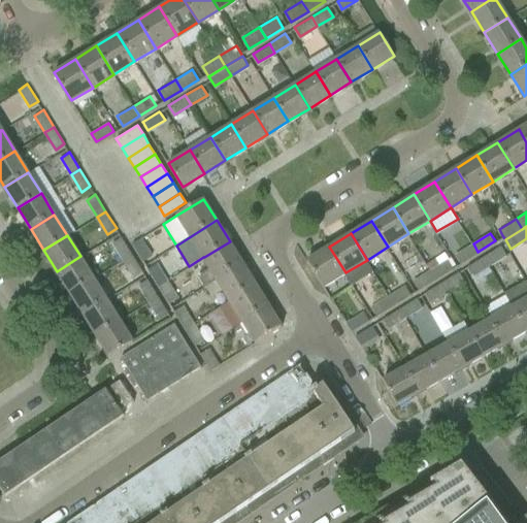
[(112,242),(123,259),(132,254),(122,236),(112,242)]
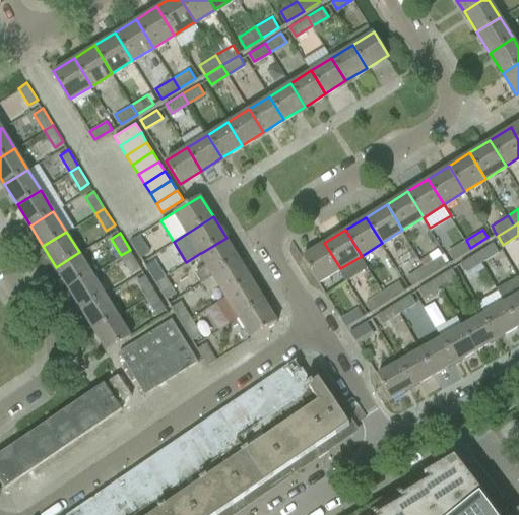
[(139,234),(131,239),(140,255),(149,250),(139,234)]
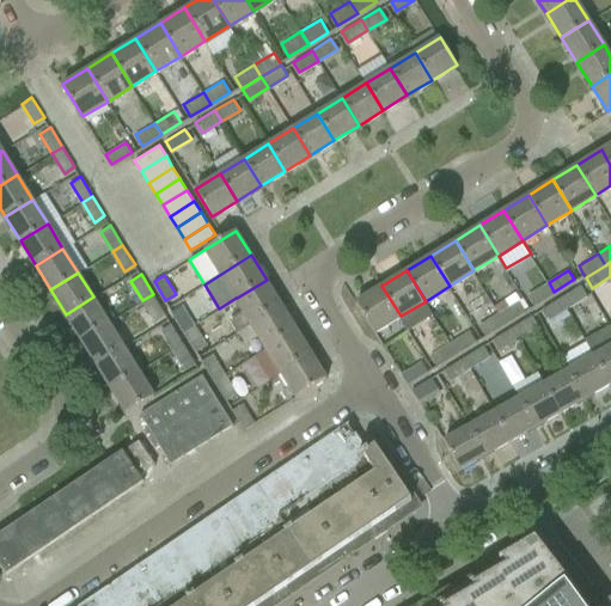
[(230,318),(238,331),(251,323),(281,304),(267,280),(237,298),(244,310),(230,318)]
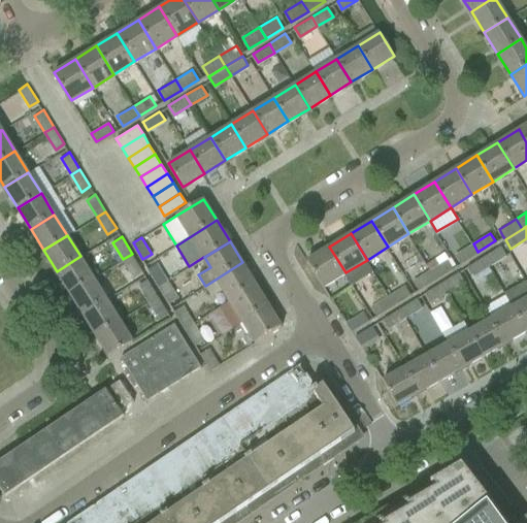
[(473,243),(456,254),(461,262),(478,252),(473,243)]
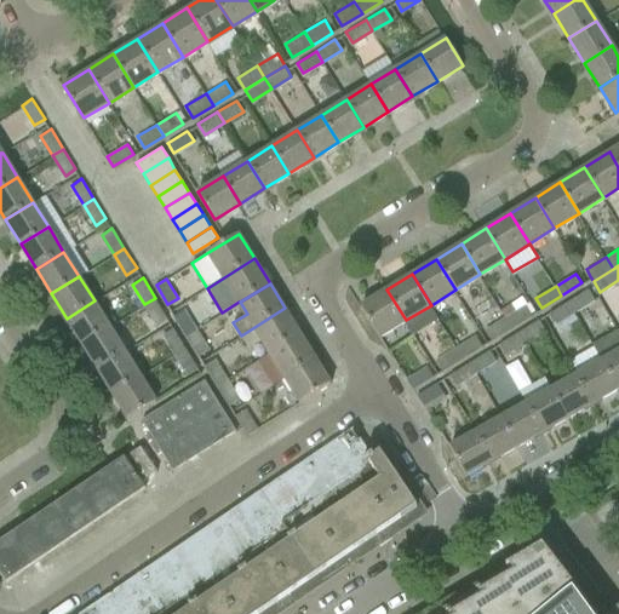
[(589,288),(569,300),(575,310),(577,310),(585,305),(595,299),(595,298),(589,288)]
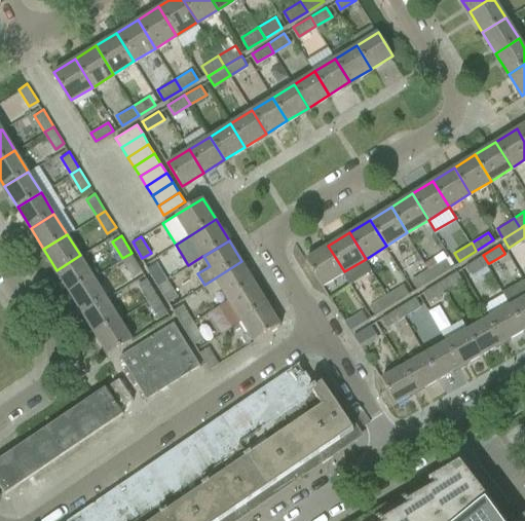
[(344,271),(328,246),(307,259),(324,285),(344,271)]
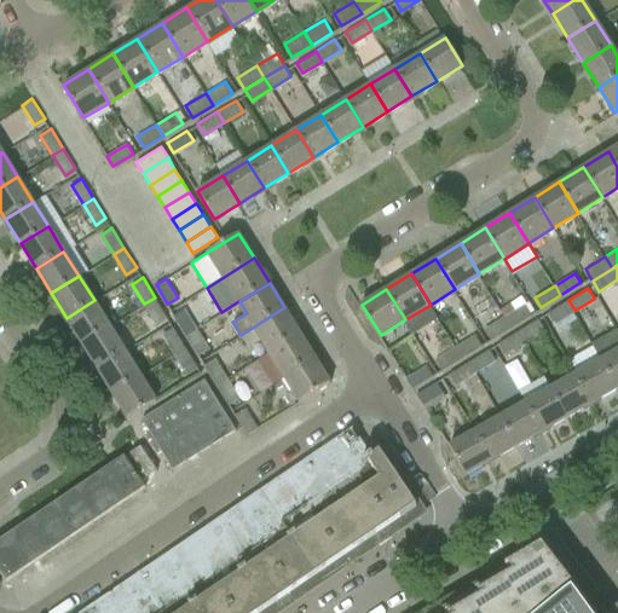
[(155,298),(144,304),(157,323),(167,317),(155,298)]
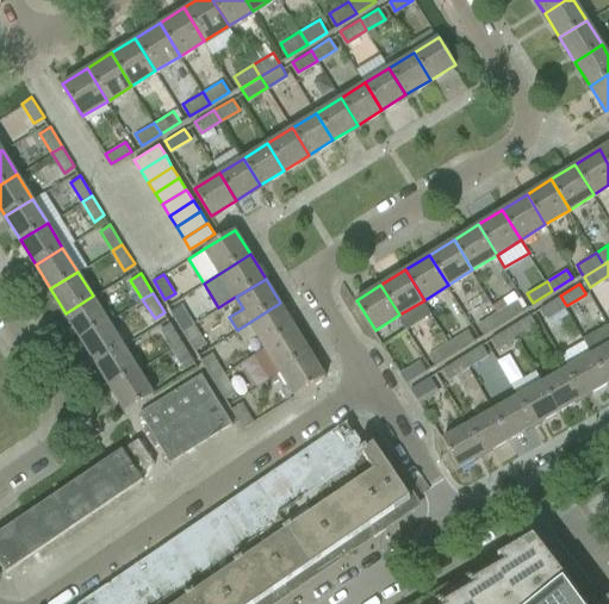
[(66,313),(81,337),(107,321),(93,296),(66,313)]
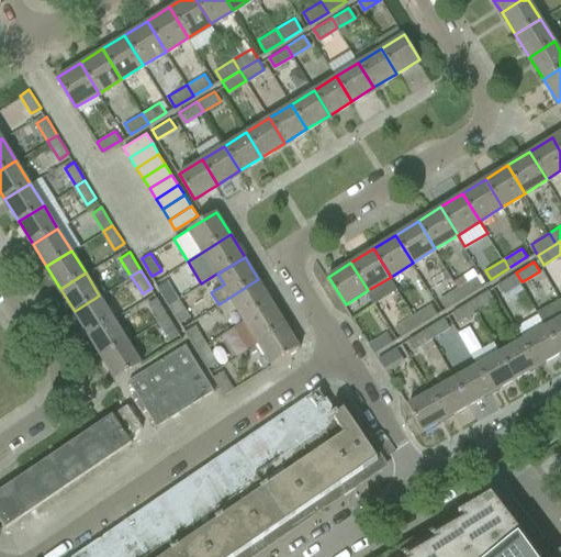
[(522,281),(516,273),(497,283),(503,293),(522,281)]
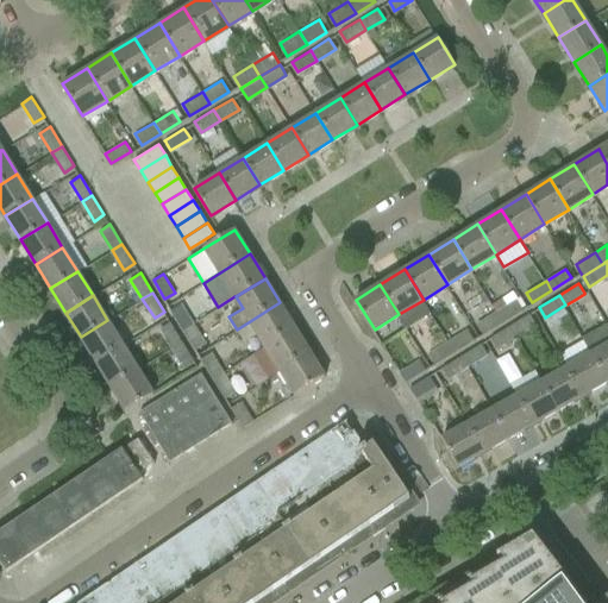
[(515,297),(496,309),(497,311),(500,314),(503,320),(522,308),(515,297)]
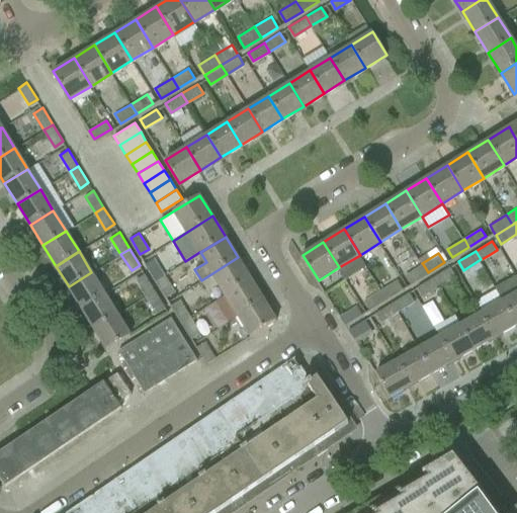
[(219,282),(226,293),(251,277),(238,257),(212,273),(213,274),(219,282)]
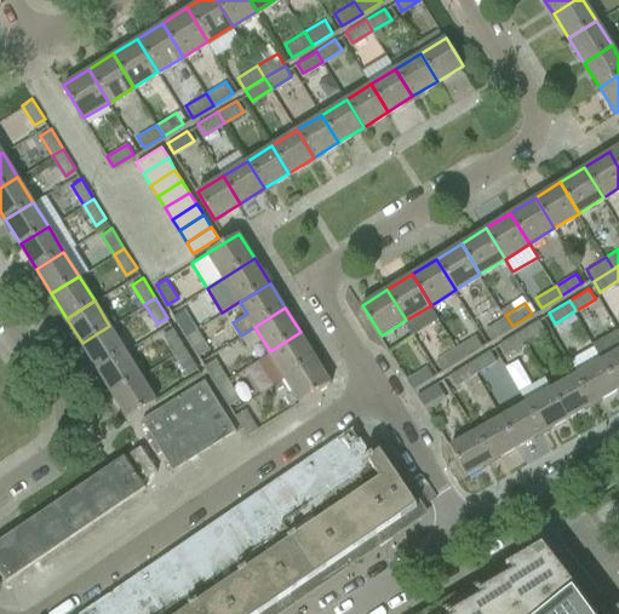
[(183,309),(175,315),(187,334),(196,330),(198,328),(185,309),(183,309)]
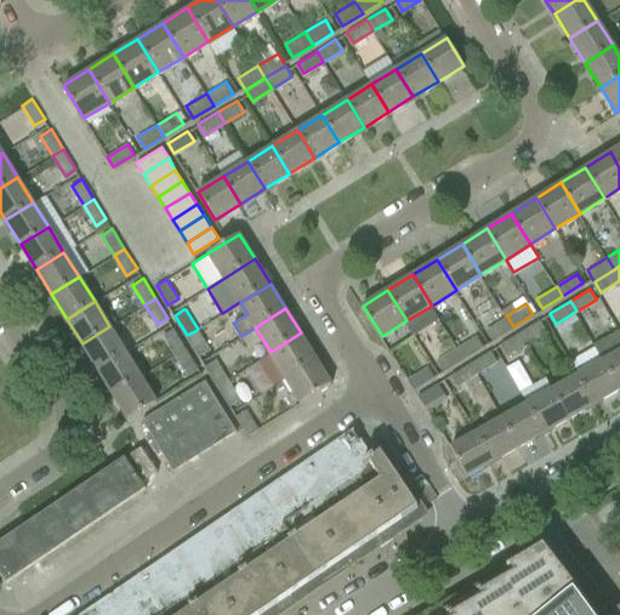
[(580,317),(576,311),(556,324),(559,329),(580,317)]
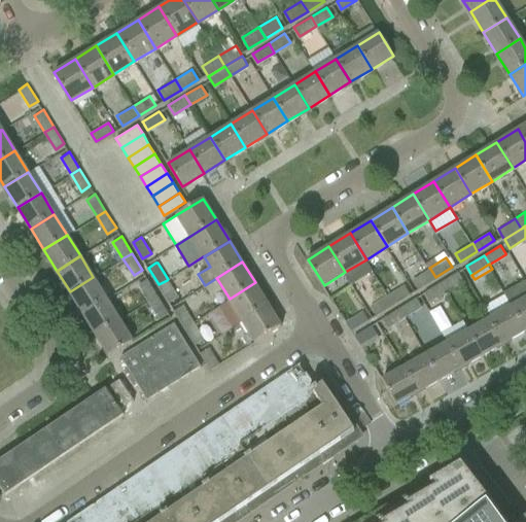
[(429,268),(413,279),(418,287),(435,277),(432,272),(430,269),(429,268)]
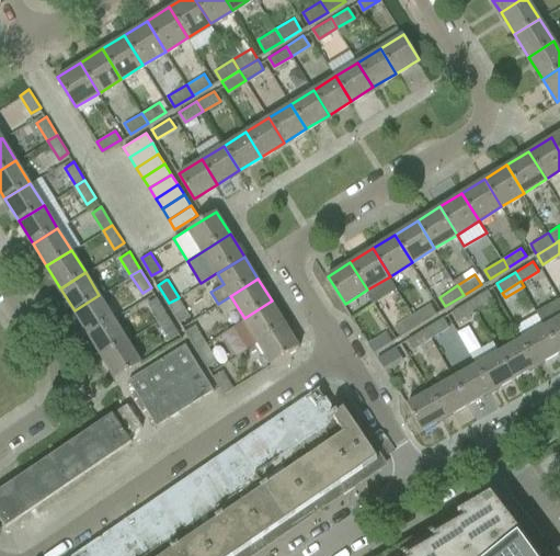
[(471,298),(470,299),(476,309),(492,299),(494,298),(488,288),(487,290),(484,291),(471,298)]
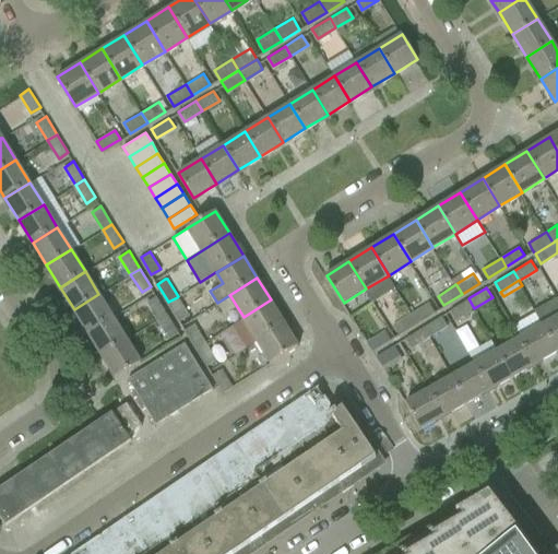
[(74,309),(87,331),(113,316),(98,294),(74,309)]
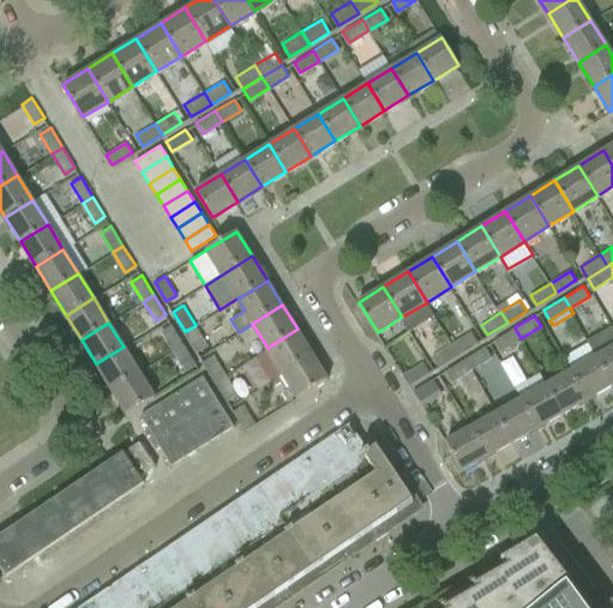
[(162,330),(174,350),(184,344),(172,324),(162,330)]
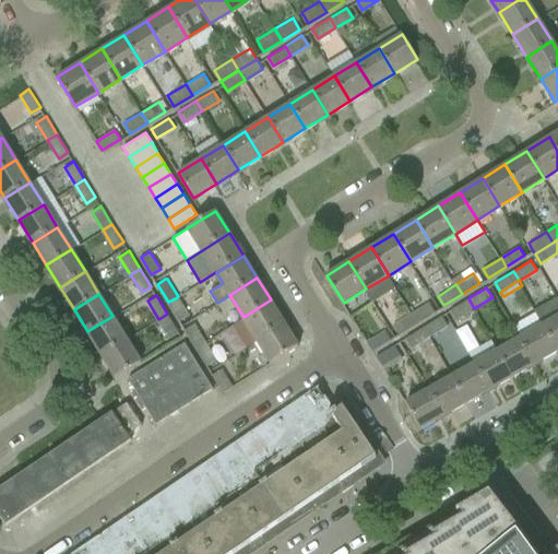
[(229,295),(217,303),(224,313),(236,305),(230,296),(229,295)]
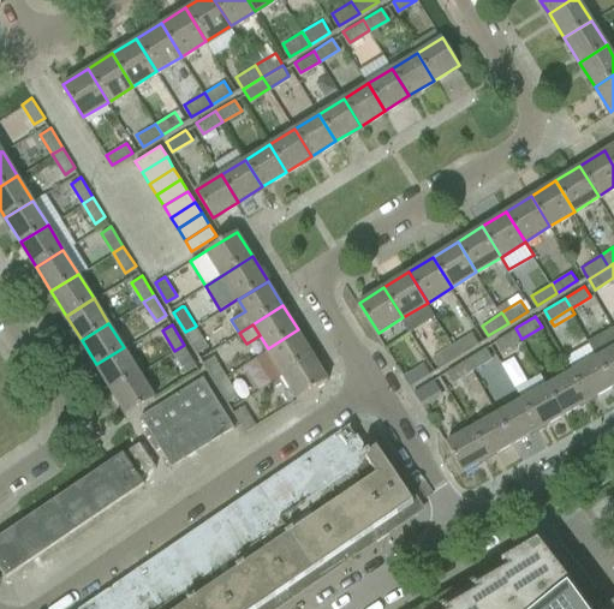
[(195,327),(185,332),(198,352),(207,346),(208,346),(196,326),(195,327)]
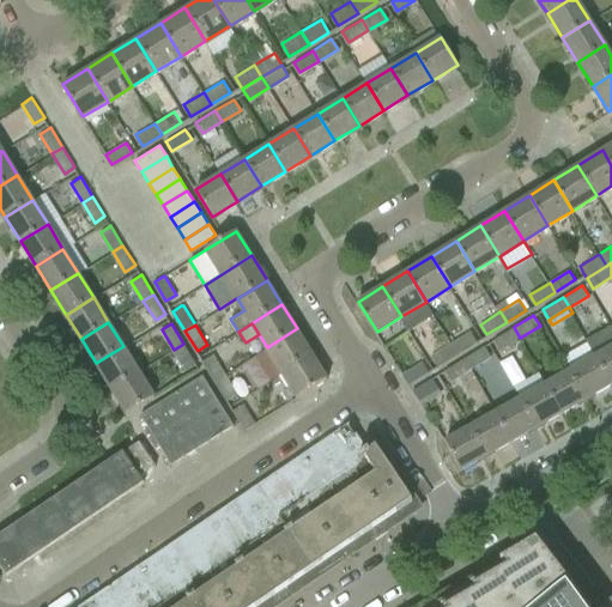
[(611,325),(587,338),(588,340),(611,381),(611,325)]
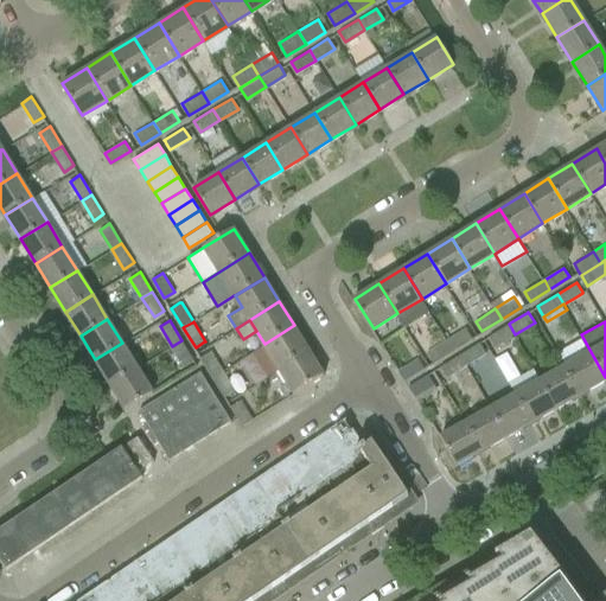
[(509,324),(489,336),(495,346),(515,334),(509,324)]
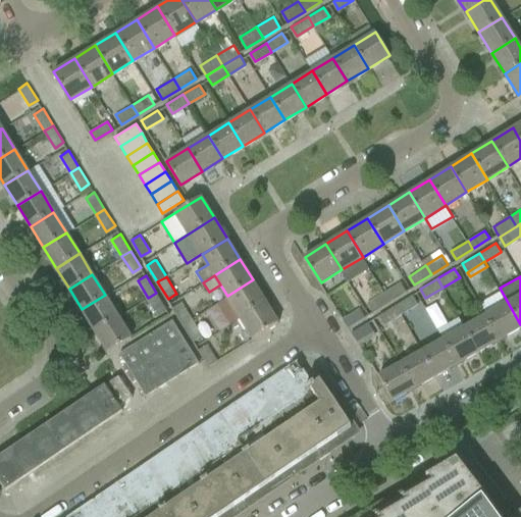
[(227,296),(241,316),(266,301),(253,279),(227,296)]
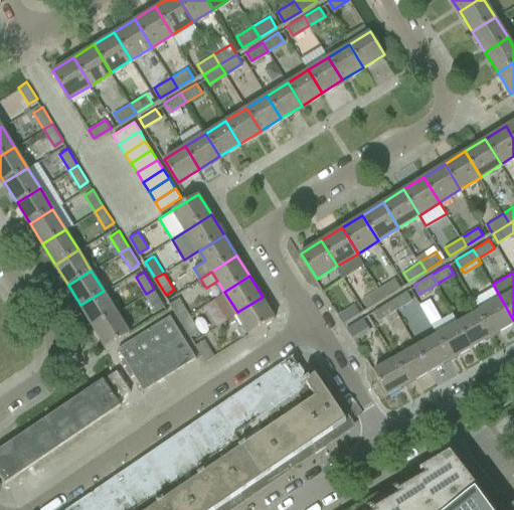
[(395,278),(379,288),(384,296),(400,286),(395,278)]
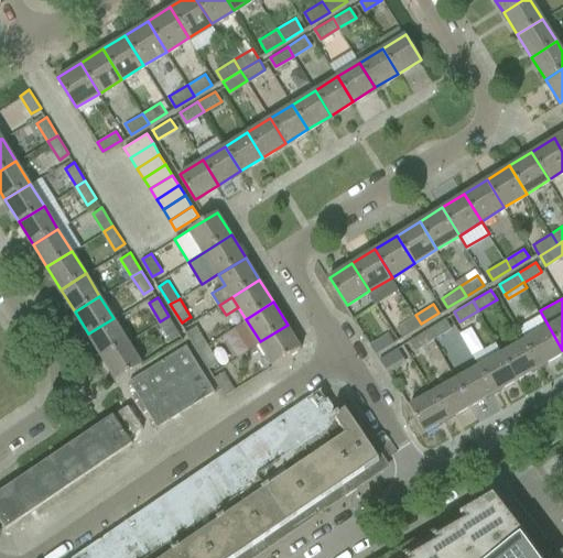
[(541,313),(518,326),(526,339),(540,364),(562,353),(562,350),(541,313)]
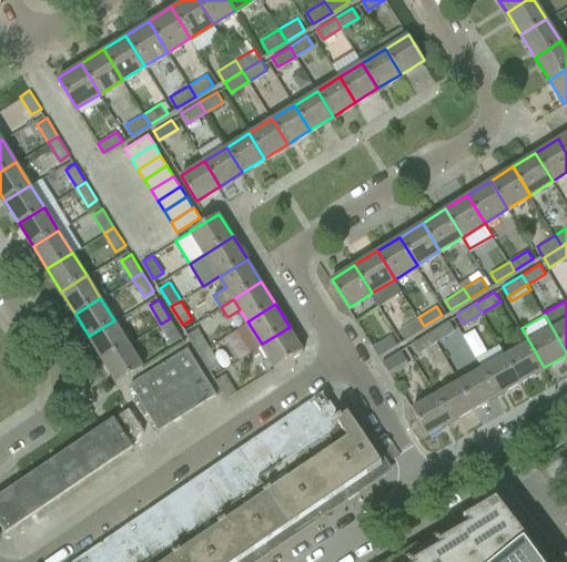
[(418,317),(401,329),(406,337),(406,338),(424,326),(418,317)]
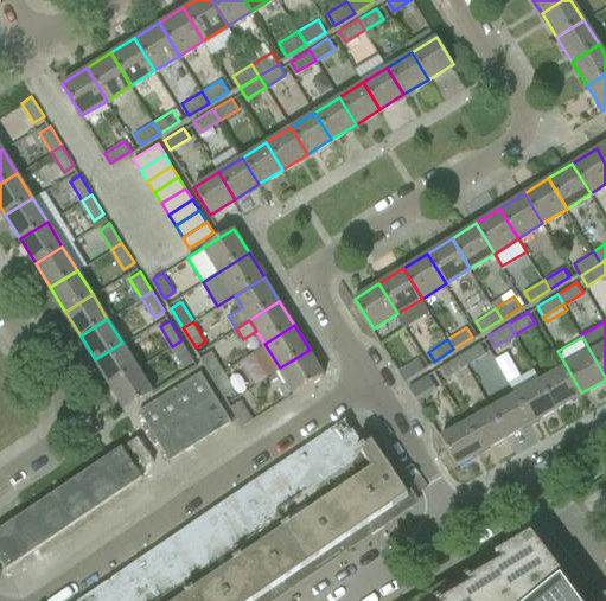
[(182,340),(172,346),(184,365),(193,359),(182,340)]
